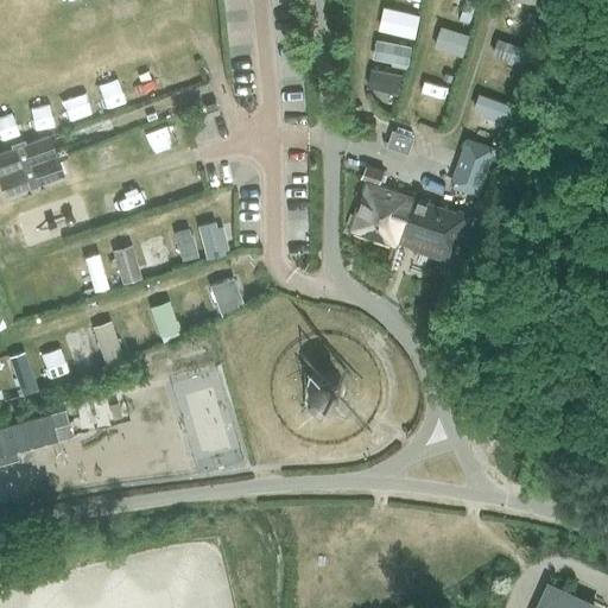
[(380,30),(415,38),(420,18),(385,10),(380,30)]
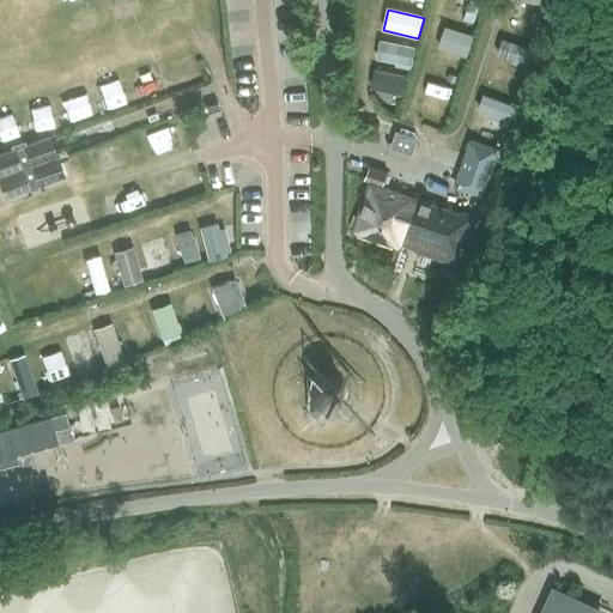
[(439,49),(467,58),(474,35),(445,26),(439,49)]
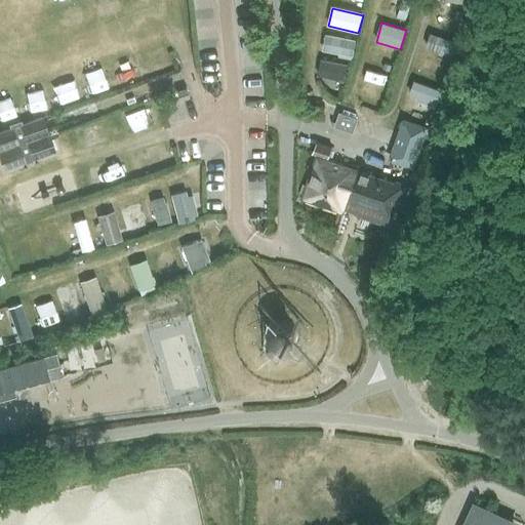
[(426,47),(454,57),(459,43),(431,33),(426,47)]
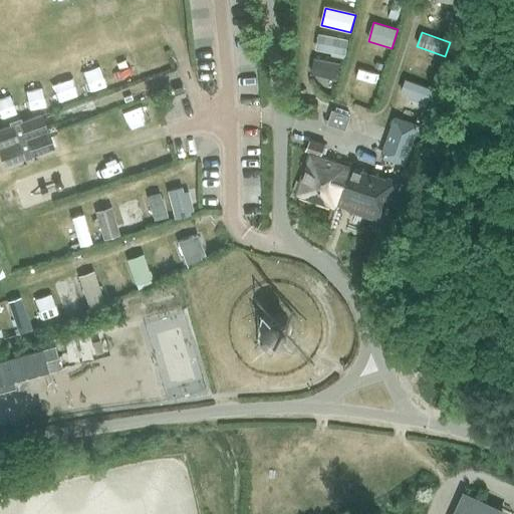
[(315,50),(345,56),(348,40),(319,34),(315,50)]
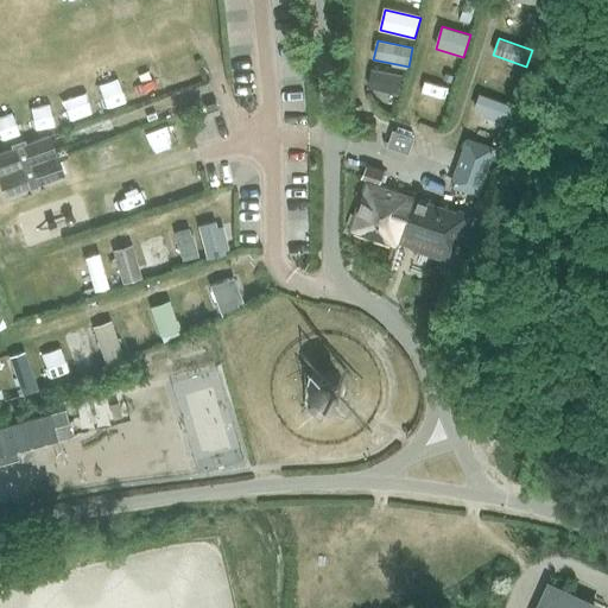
[(368,87),(399,94),(403,76),(372,69),(368,87)]
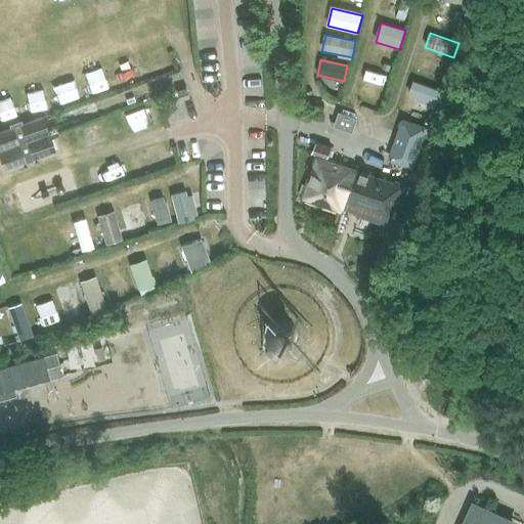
[(417,99),(436,107),(442,92),(413,81),(408,94),(417,97),(417,99)]
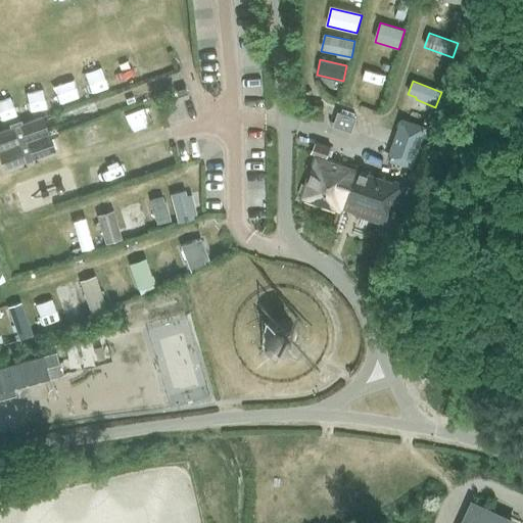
[(334,125),(351,132),(357,120),(339,113),(336,123),(331,122),(330,125),(333,126),(334,125)]
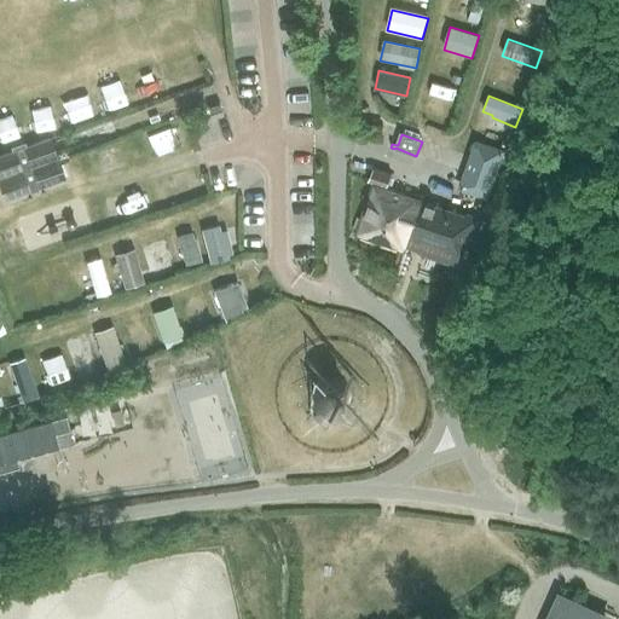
[(0,156),(0,191),(4,202),(67,180),(50,139),(25,148),(24,144),(11,149),(12,152),(0,156)]
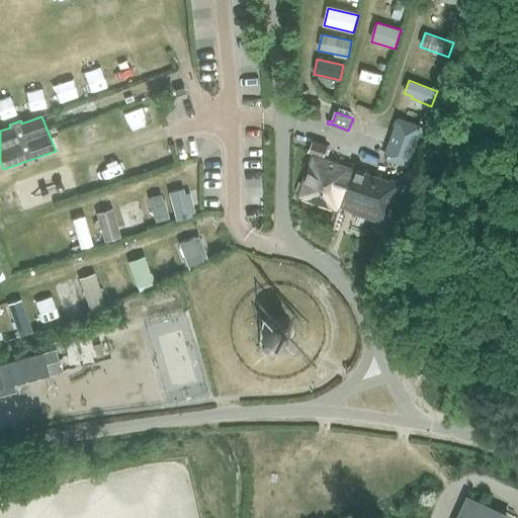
[(398,120),(389,146),(401,150),(396,163),(408,167),(421,128),(398,120)]
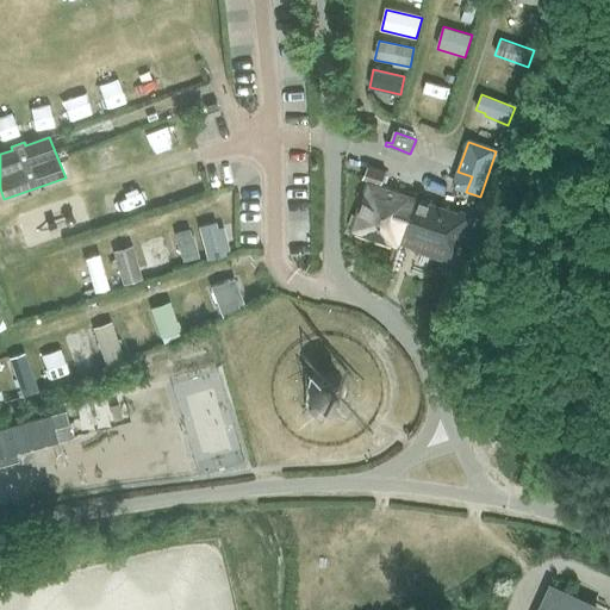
[(414,249),(453,263),(471,215),(437,204),(436,206),(411,198),(412,194),(381,184),(385,174),(367,168),(363,179),(369,181),(352,231),(398,248),(400,242),(412,247),(414,249)]
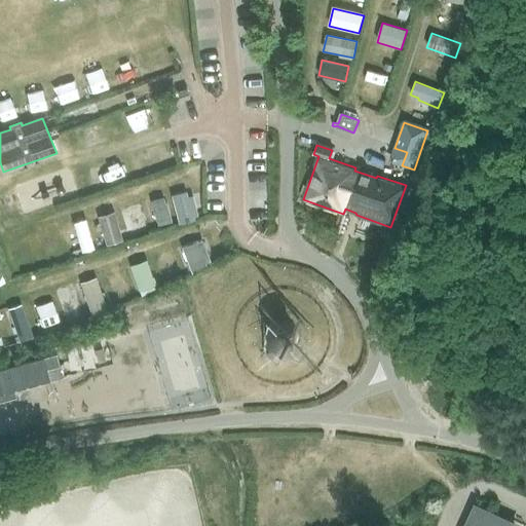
[(175,194),(180,220),(192,217),(187,192),(175,194)]
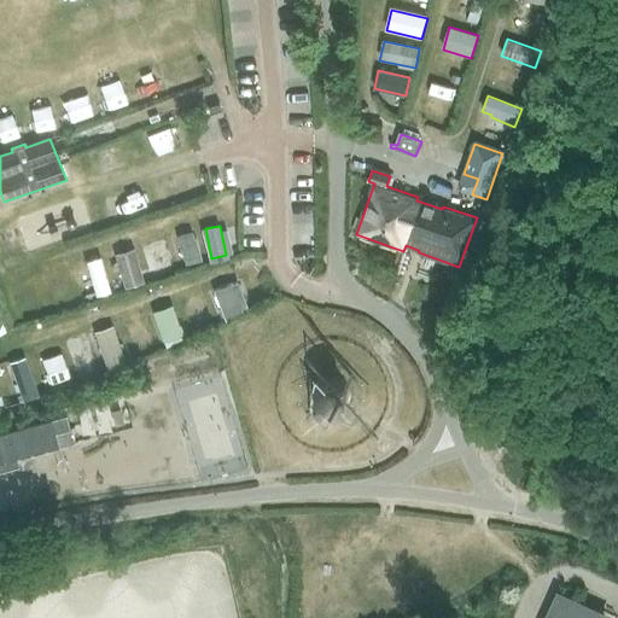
[(178,235),(185,266),(202,261),(197,238),(194,239),(192,232),(178,235)]
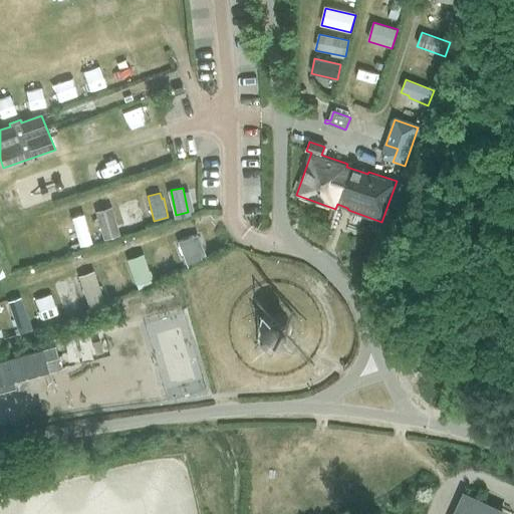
[(121,204),(129,228),(144,223),(137,200),(121,204)]
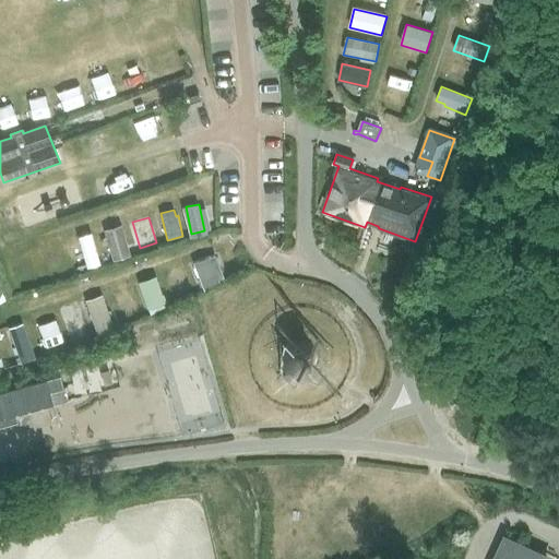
[(104,229),(113,260),(130,256),(121,225),(104,229)]
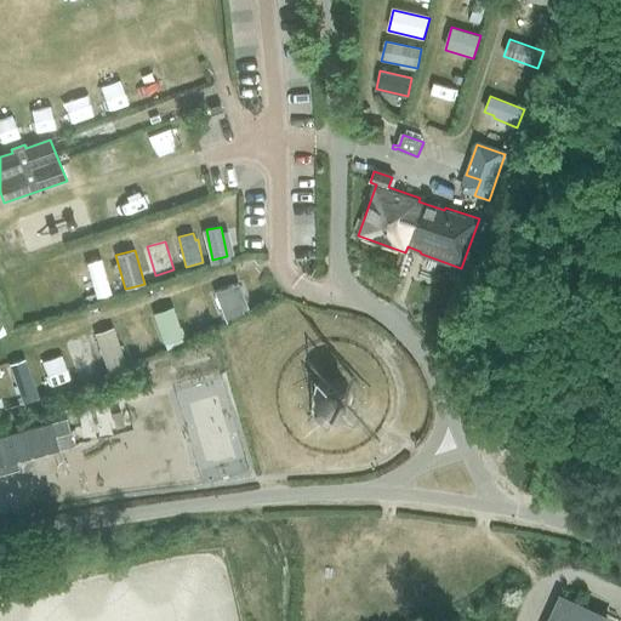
[(101,260),(86,265),(96,300),(112,295),(101,260)]
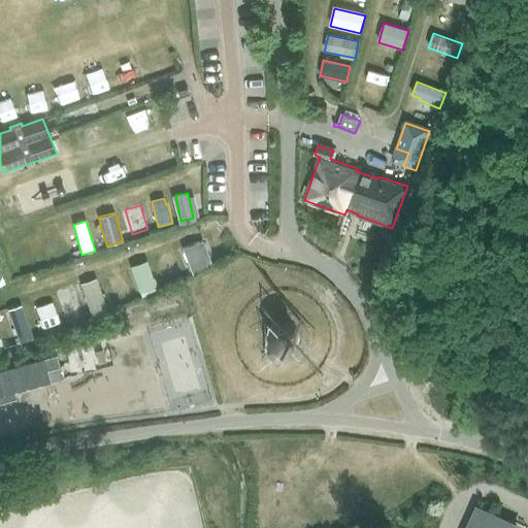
[(183,249),(192,273),(207,267),(206,264),(210,263),(202,242),(183,249)]
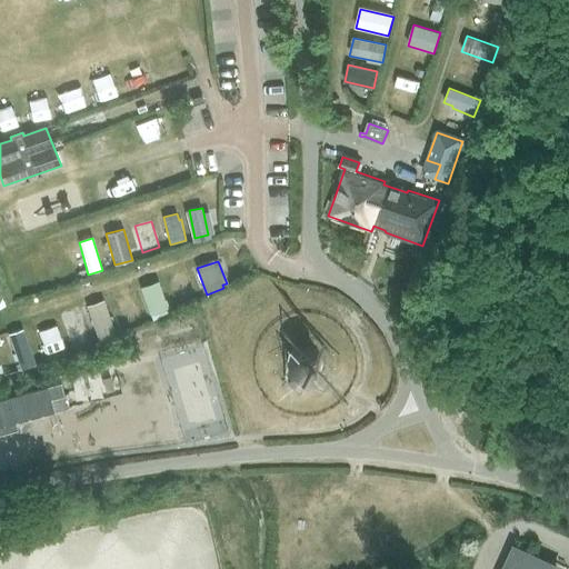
[(186,271),(170,277),(180,303),(195,298),(186,271)]
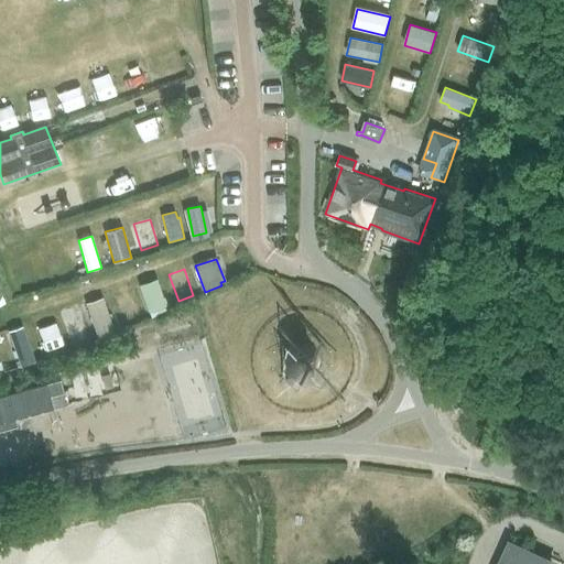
[(139,284),(149,314),(166,307),(158,278),(139,284)]
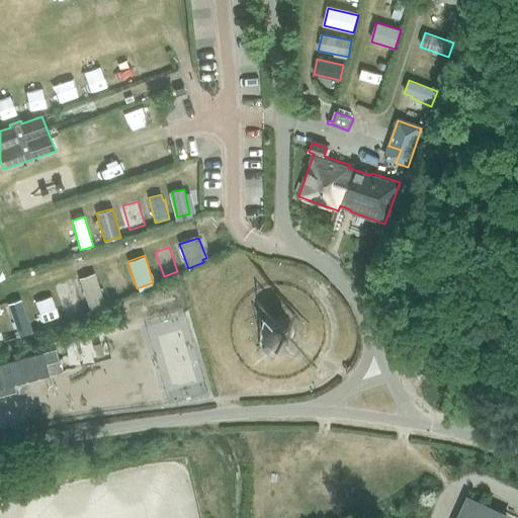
[(79,279),(90,312),(105,307),(95,274),(79,279)]
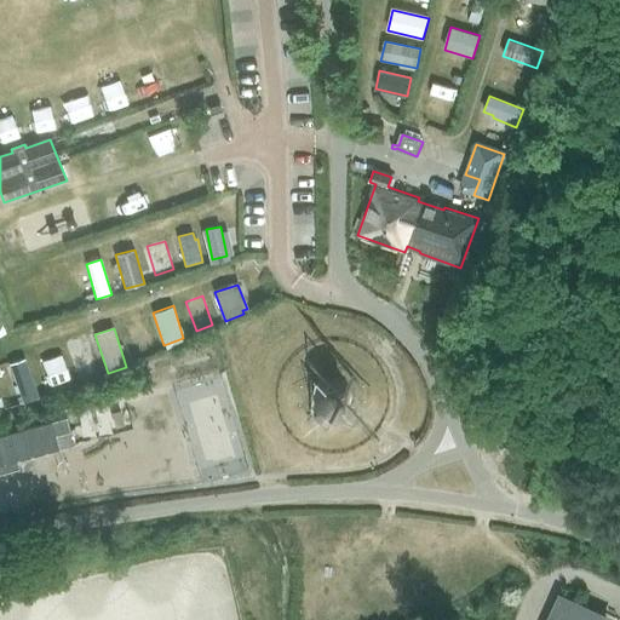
[(9,365),(23,405),(39,400),(24,360),(9,365)]
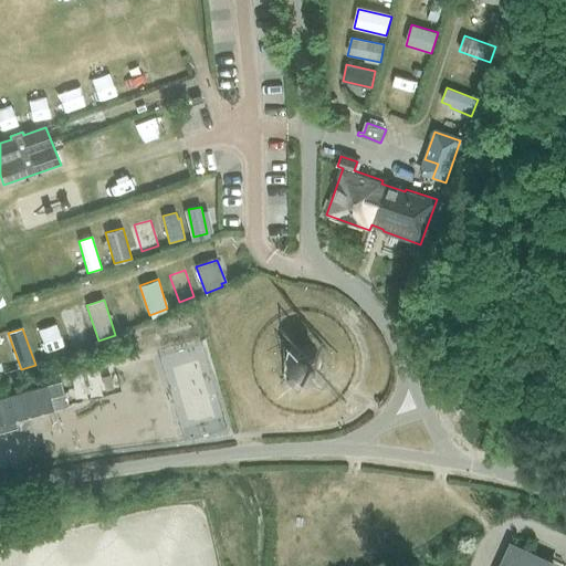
[(310,347),(303,345),(296,347),(291,350),(287,356),(285,363),(286,370),(291,376),(296,379),(303,380),(310,379),(316,376),(320,369),(321,363),(320,356),(316,350),(310,347)]
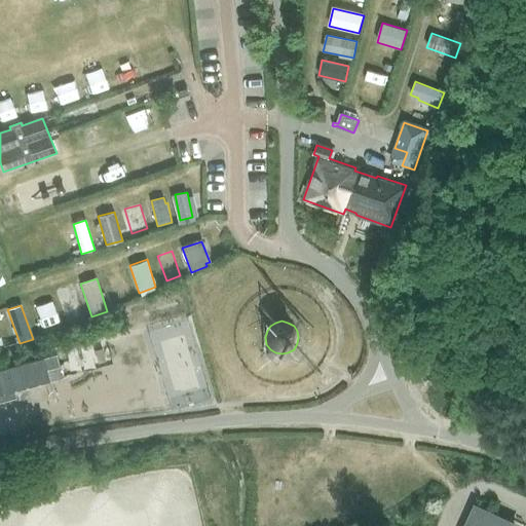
[(42,351),(44,358),(0,369),(0,403),(16,399),(14,392),(64,378),(54,348),(42,351)]
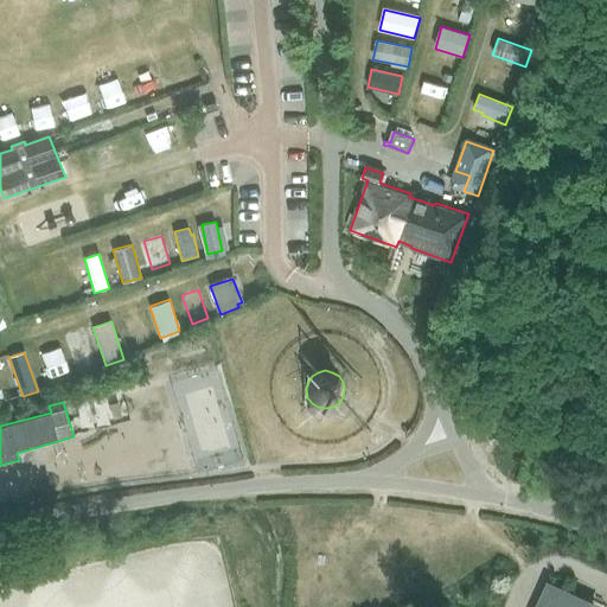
[(547,583),(536,606),(598,606),(547,583)]
